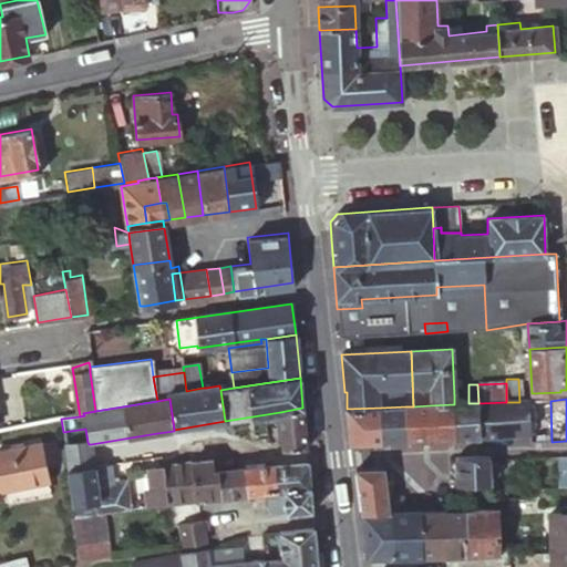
[(453,404),(454,439),(529,435),(528,401),(519,402),(506,402),(478,403),(468,403),(461,404),(454,404),(453,404)]
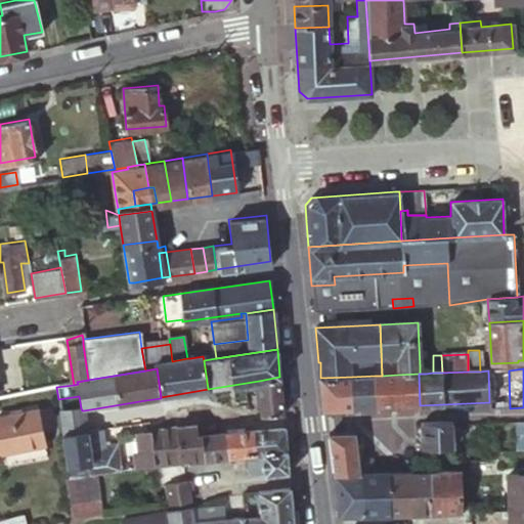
[(489,402),(490,409),(510,408),(509,370),(492,370),(488,370),(489,402)]
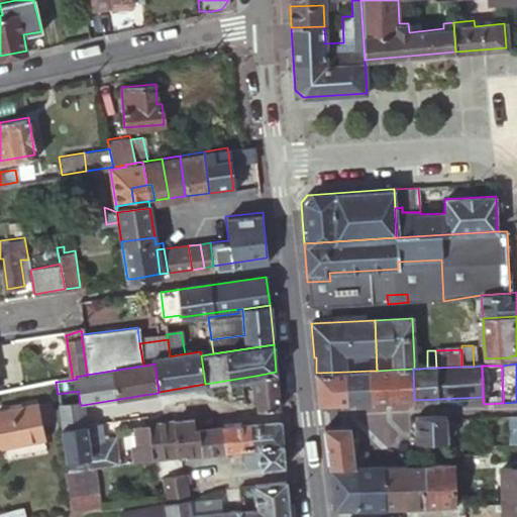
[(413,369),(392,370),(393,401),(414,400),(413,369)]
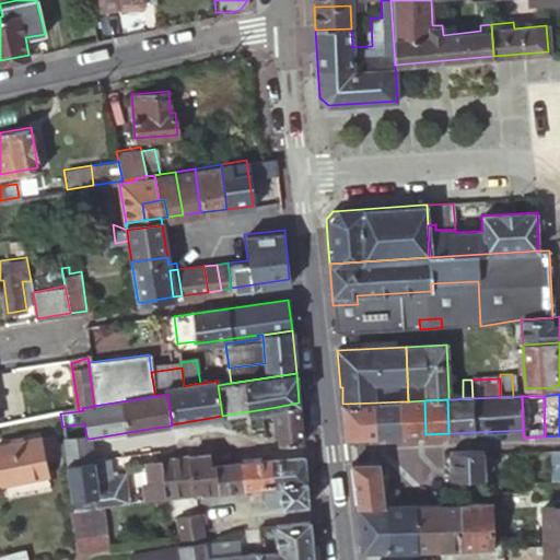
[(400,401),(401,434),(426,434),(424,400),(408,401),(400,401)]
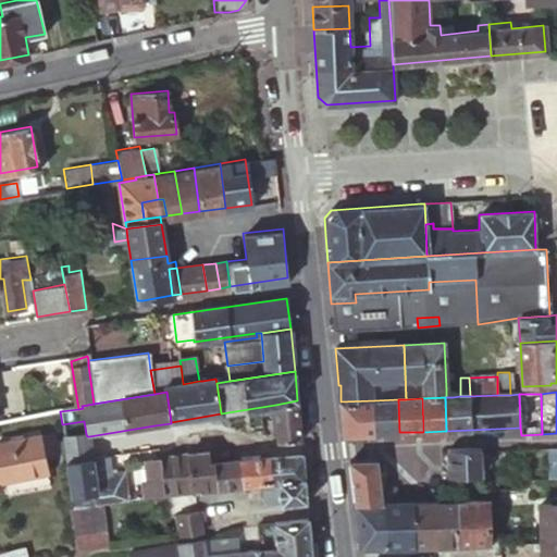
[(398,399),(374,400),(375,434),(399,432),(398,399)]
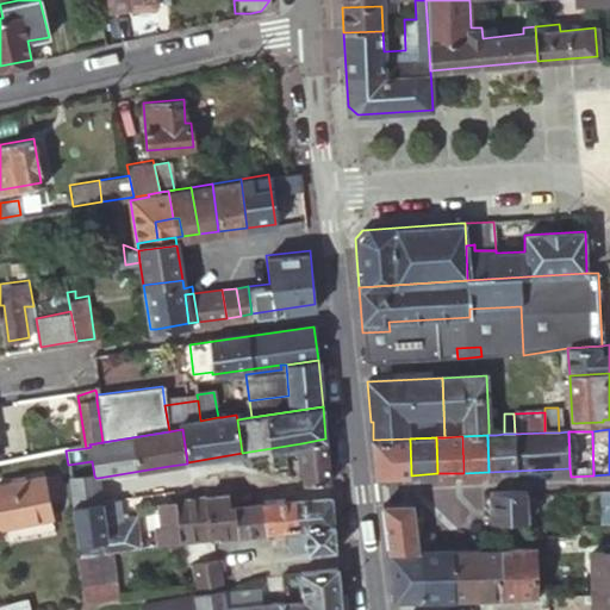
[(329,483),(325,439),(302,443),(305,484),(329,483)]
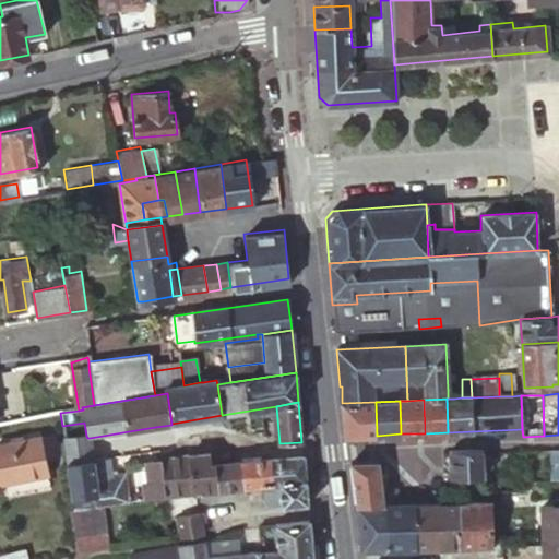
[(342,403),(345,437),(377,436),(376,402),(342,403)]
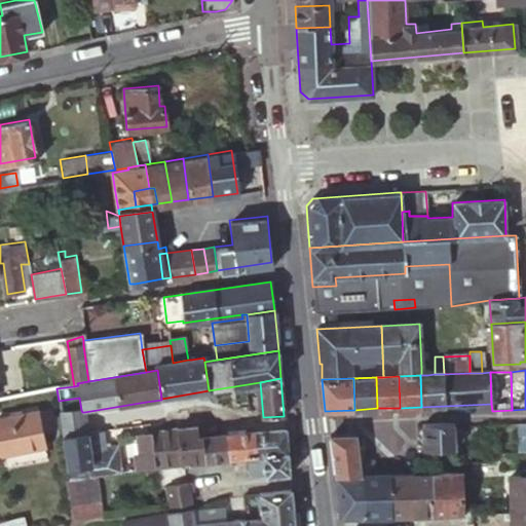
[(64,437),(87,433),(84,412),(82,412),(81,410),(61,413),(64,437)]
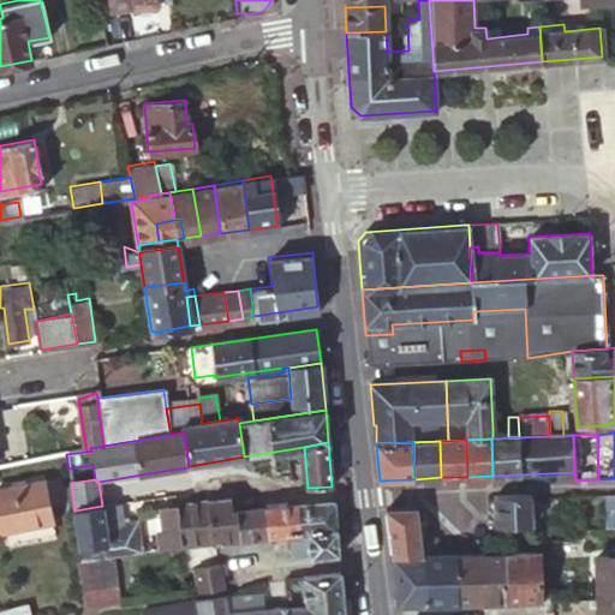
[(52,524),(45,482),(0,489),(0,520),(1,531),(52,524)]
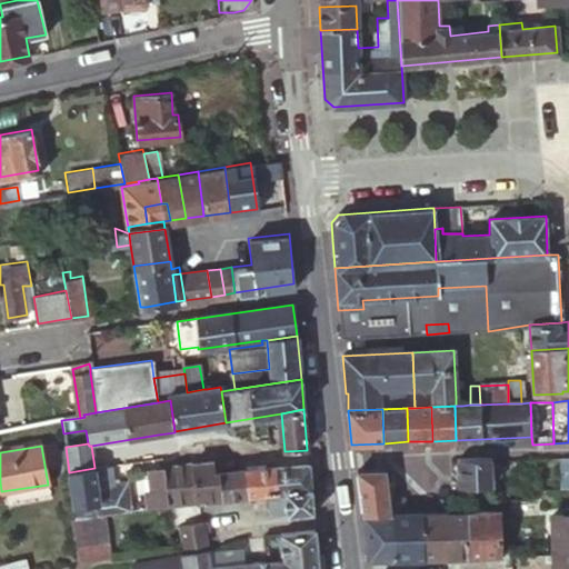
[(493,487),(492,458),(458,459),(459,487),(493,487)]
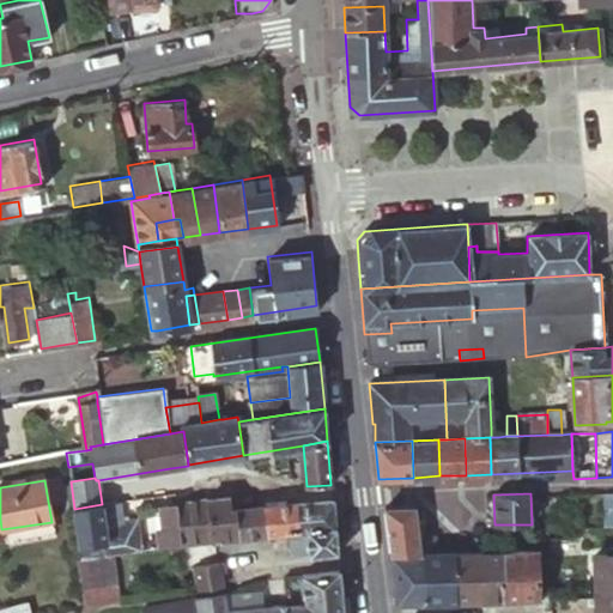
[(230,498),(176,504),(181,545),(216,541),(240,538),(236,509),(231,509),(230,498)]
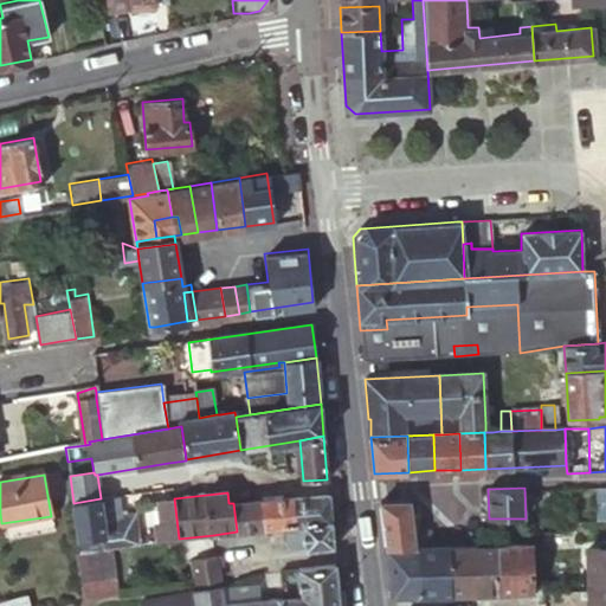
[(272,500),(262,501),(264,529),(284,527),(297,526),(295,498),(283,500),(283,494),(272,495),(272,500)]
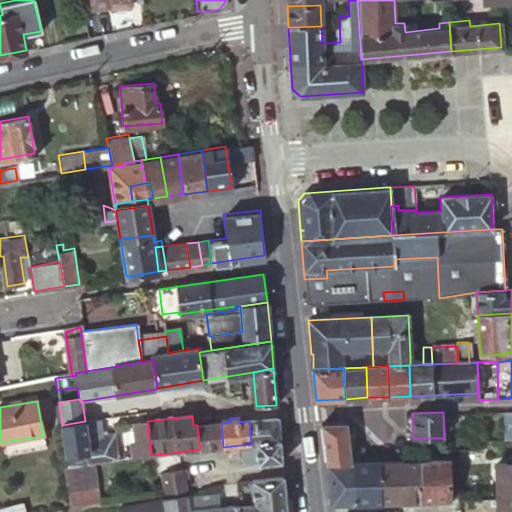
[(279,440),(277,419),(249,421),(251,444),(279,440)]
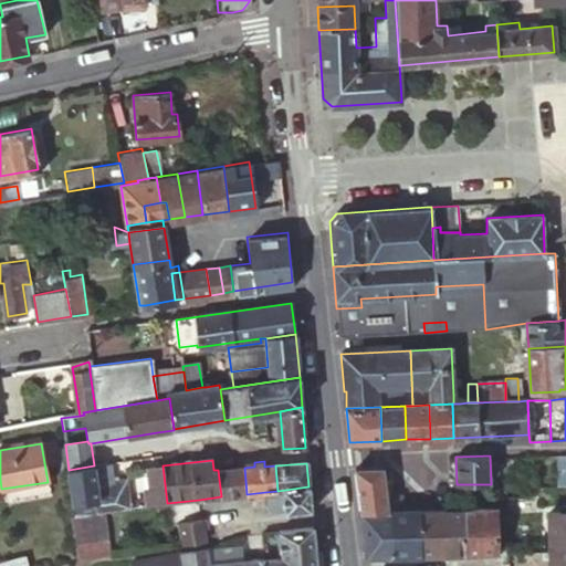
[(69,470),(74,516),(101,513),(129,509),(126,481),(96,485),(94,465),(69,470)]
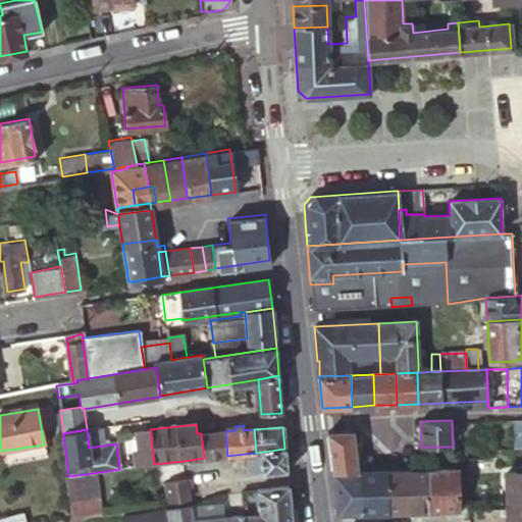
[(136,430),(139,466),(154,464),(150,429),(136,430)]
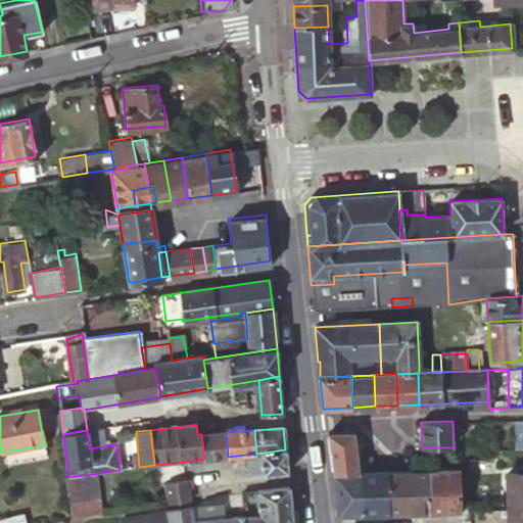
[(201,434),(204,459),(228,457),(226,432),(225,432),(201,434)]
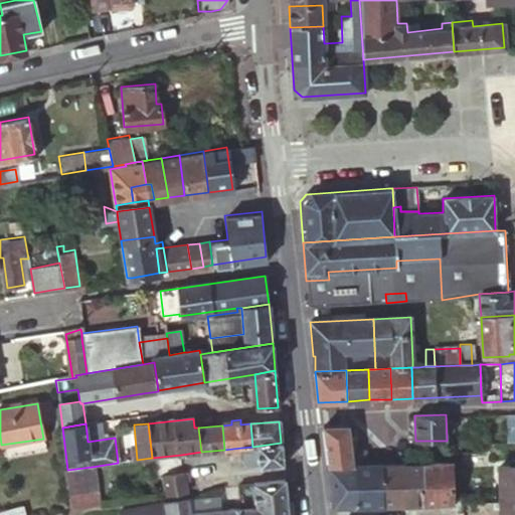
[(328,468),(357,467),(363,466),(363,450),(349,451),(349,425),(322,426),(325,447),(328,468)]
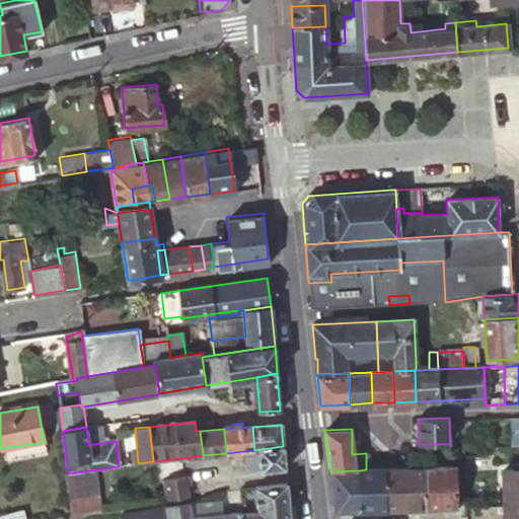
[(284,446),(283,446),(254,450),(243,451),(245,470),(261,468),(262,471),(286,468),(284,446)]
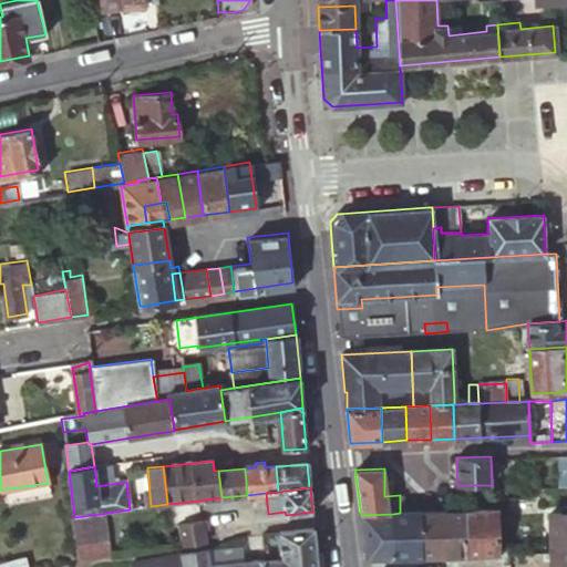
[(508,498),(508,508),(508,513),(537,513),(537,497),(528,498),(508,498)]
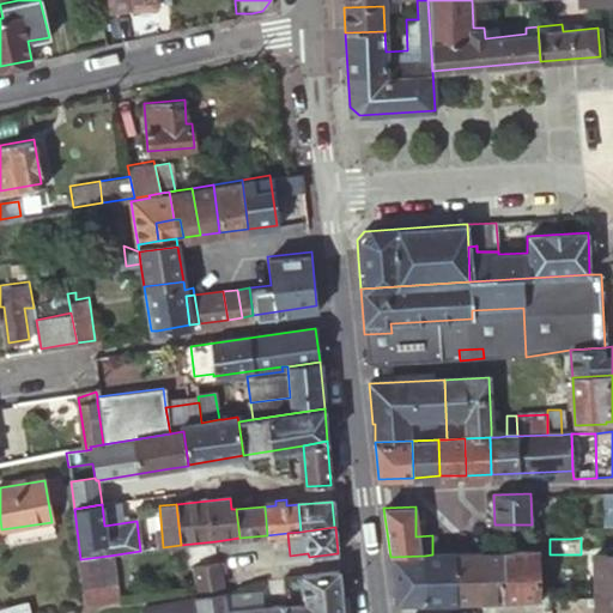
[(540,599),(539,551),(503,552),(505,600),(540,599)]
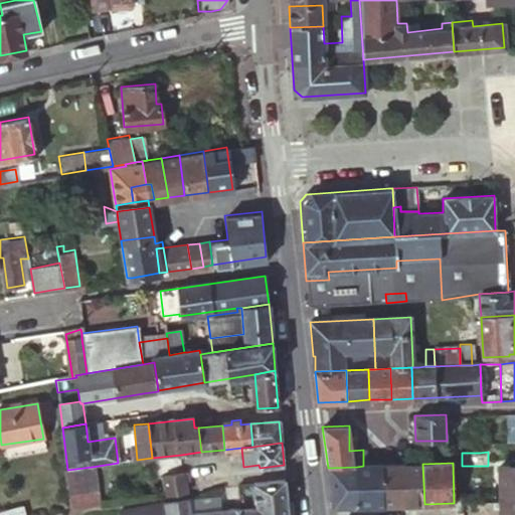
[(422,464),(416,464),(399,465),(400,505),(424,504),(422,464)]
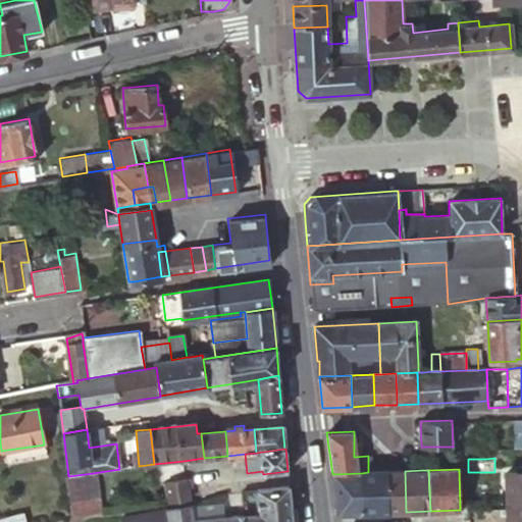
[(405,471),(386,472),(387,512),(406,512),(405,471)]
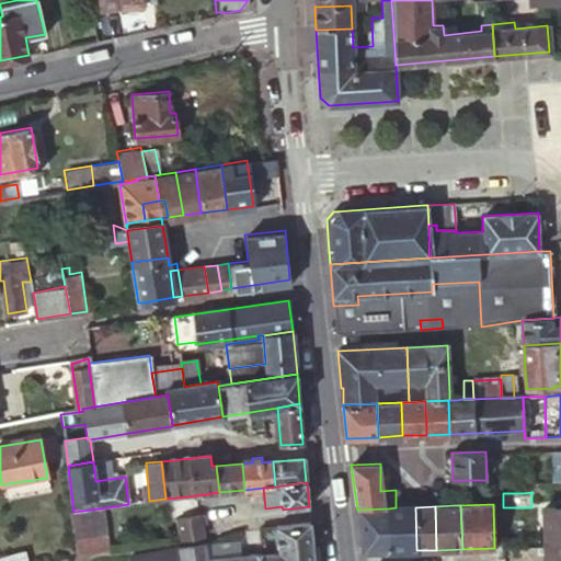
[(389,508),(390,551),(416,550),(415,507),(396,507),(389,508)]
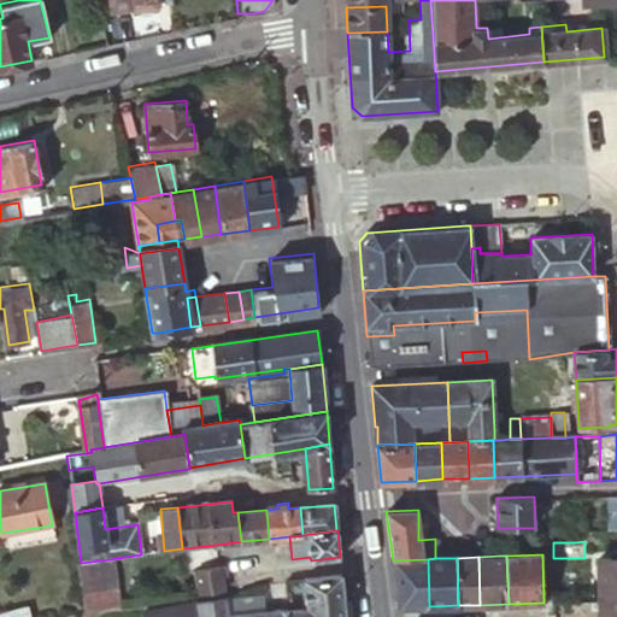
[(599,603),(616,601),(616,558),(598,559),(599,603)]
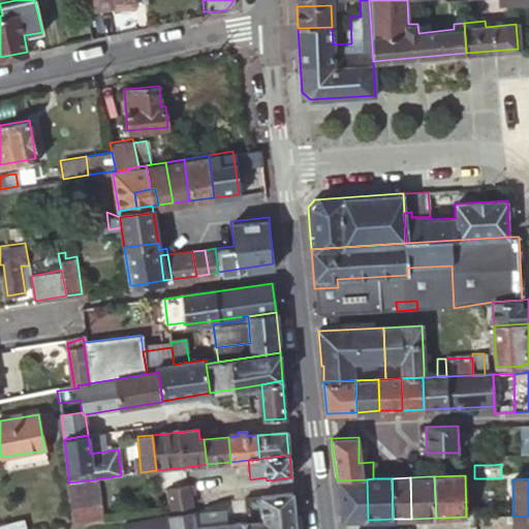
[(69,483),(64,484),(70,524),(100,519),(94,479),(69,483)]
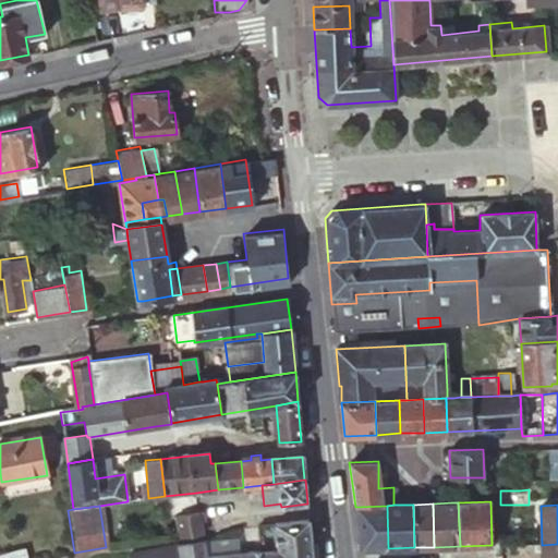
[(359,526),(362,549),(388,548),(387,506),(355,507),(359,526)]
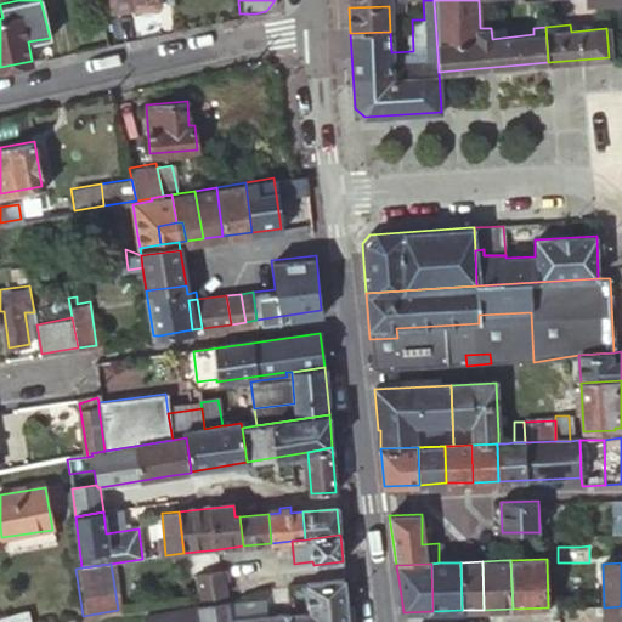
[(224,584),(221,571),(209,574),(211,597),(225,594),(224,584)]
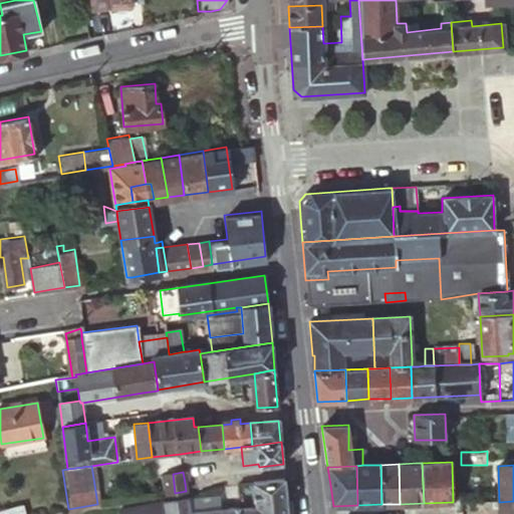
[(165,495),(175,493),(173,474),(162,475),(165,495)]
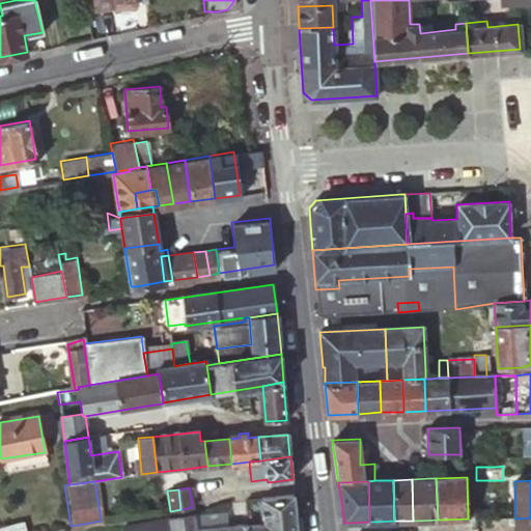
[(297,530),(296,507),(295,495),(258,498),(258,499),(244,501),(246,524),(210,528),(210,527),(196,529),(194,515),(170,519),(170,521),(171,530),(297,530)]
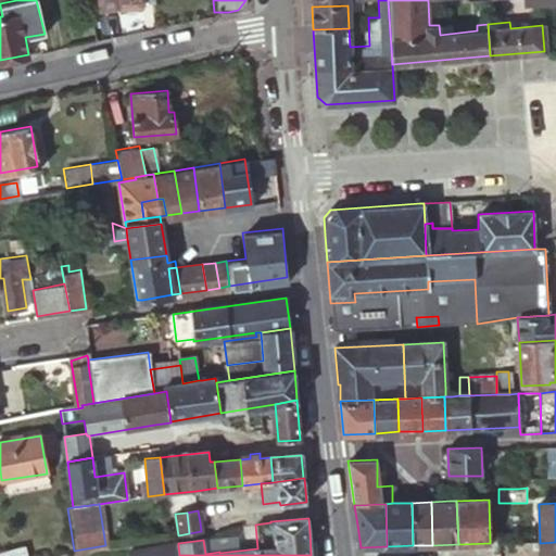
[(555,555),(555,542),(540,543),(540,555),(555,555)]
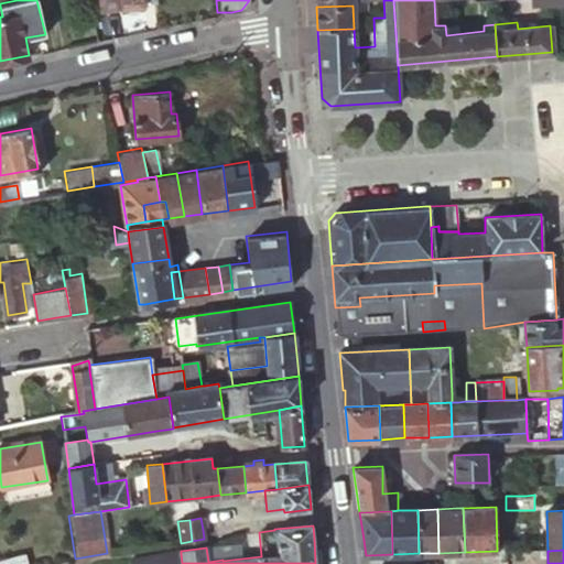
[(0,563),(28,563),(25,553),(0,559),(0,563)]
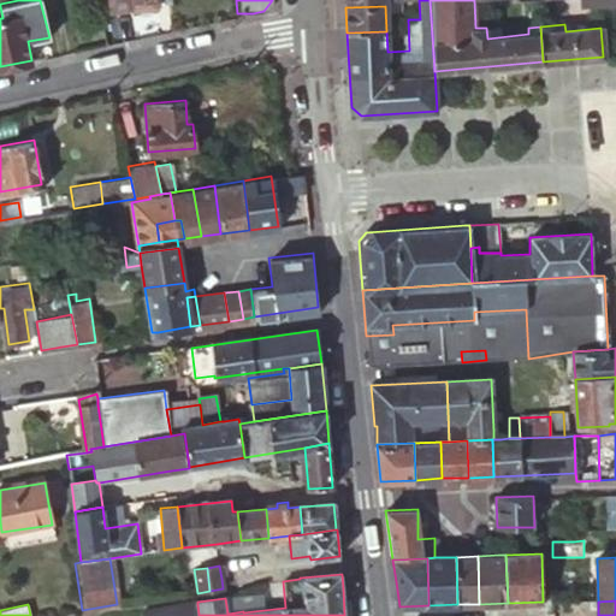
[(199,615),(197,604),(142,612),(141,615),(199,615)]
